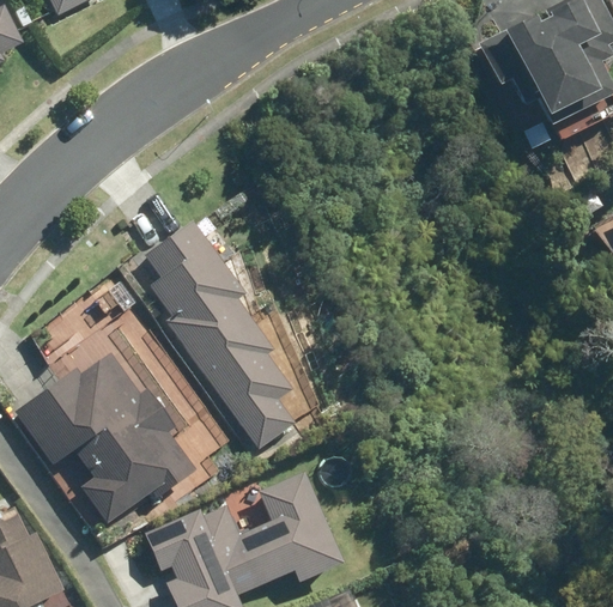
[(612,38),(596,0),(530,0),(496,14),(536,113),(612,80),(612,38)]
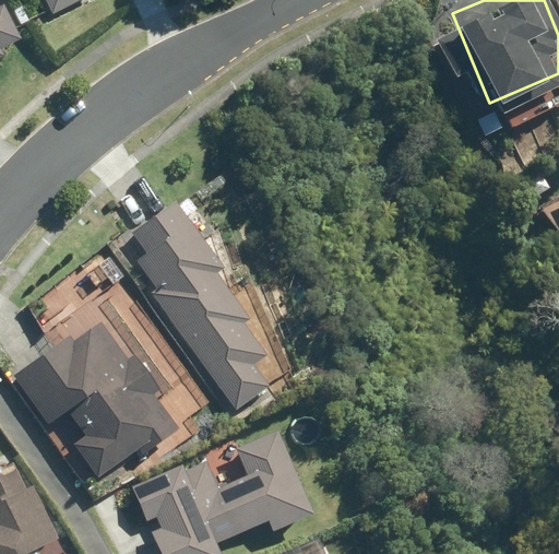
[(0,54),(3,52),(1,47),(21,37),(2,3),(0,3),(0,54)]
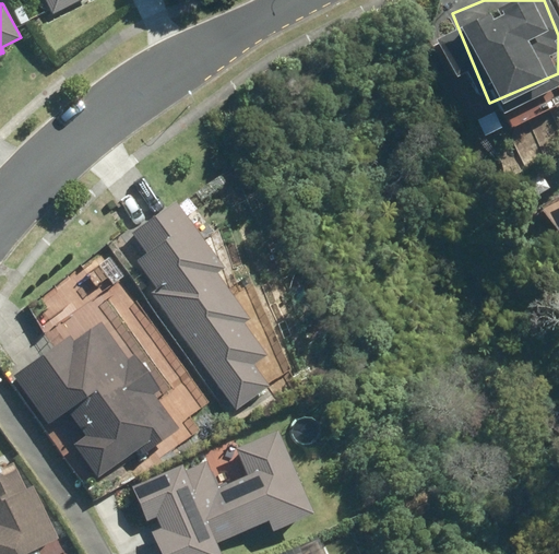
[(151,290),(236,409),(270,385),(256,365),(268,356),(245,323),(250,319),(216,271),(224,266),(176,199),(132,231),(146,250),(137,259),(156,286),(151,290)]
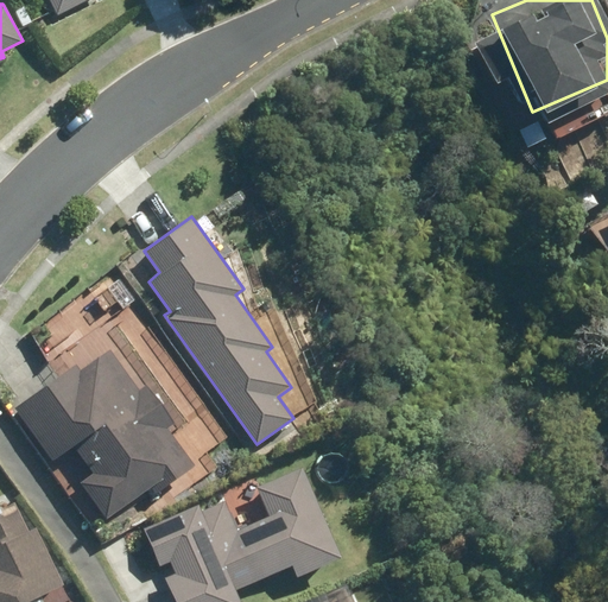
[(19,404),(54,450),(73,436),(100,473),(126,452),(105,423),(139,399),(106,353),(75,374),(83,386),(74,393),(59,373),(19,404)]
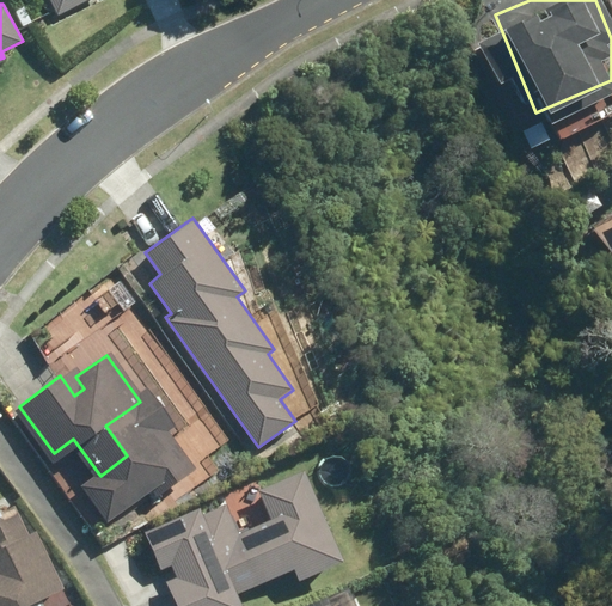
[(344,563),(306,471),(259,491),(271,521),(240,534),(227,502),(201,514),(199,508),(145,531),(176,605),(238,605),(234,595),(293,571),(298,582),(344,563)]
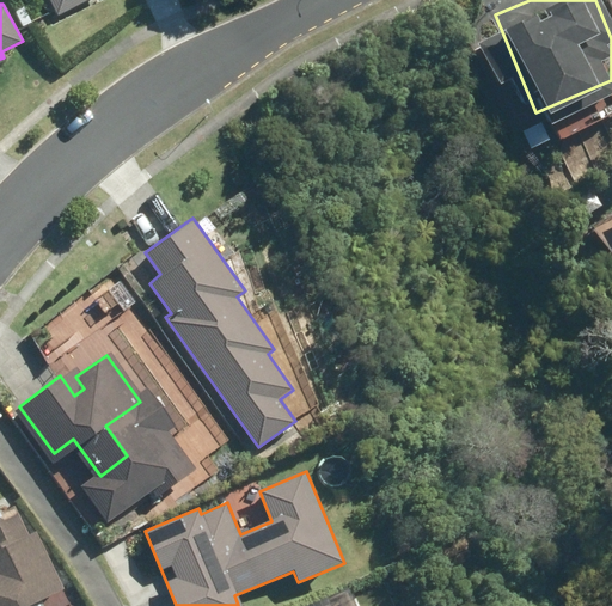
[(81,605),(42,524),(0,544),(0,605),(81,605)]
